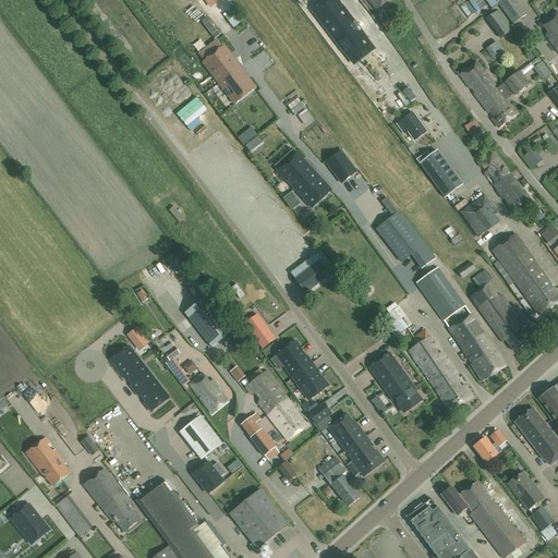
[(338,0),(327,0),(314,11),(344,52),(346,51),(354,64),(374,49),(361,32),(363,31),(355,21),(354,22),(338,0)]
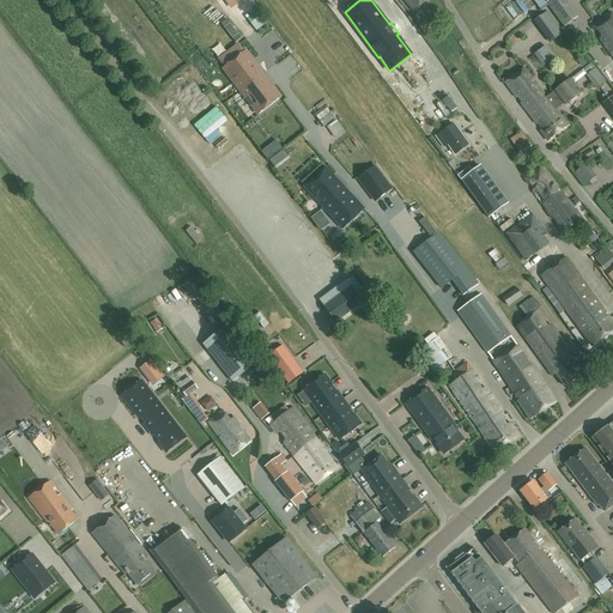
[(405,0),(414,11),(426,0),(405,0)]
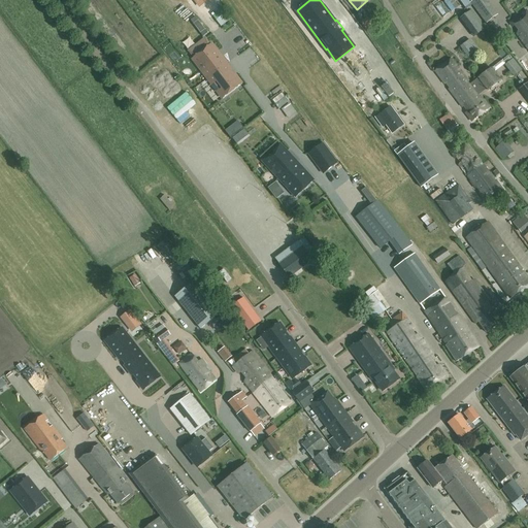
[(471,5),(467,0),(459,0),(466,9),(471,5)]
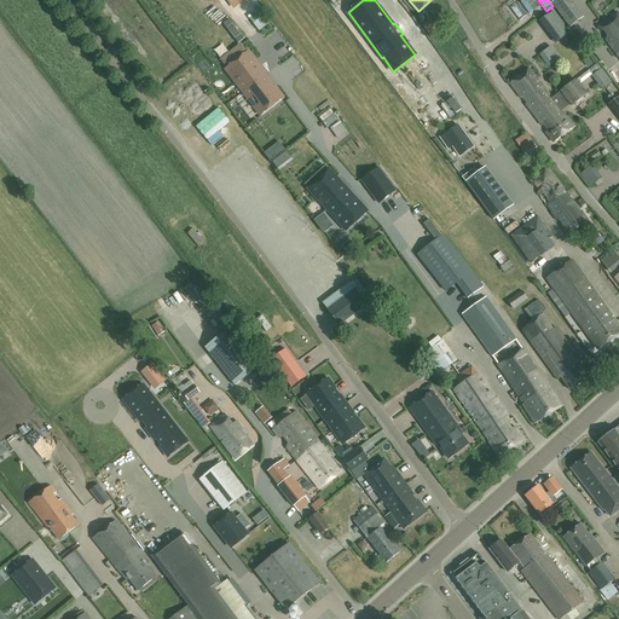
[(596,16),(613,5),(609,0),(596,0),(589,5),(596,16)]
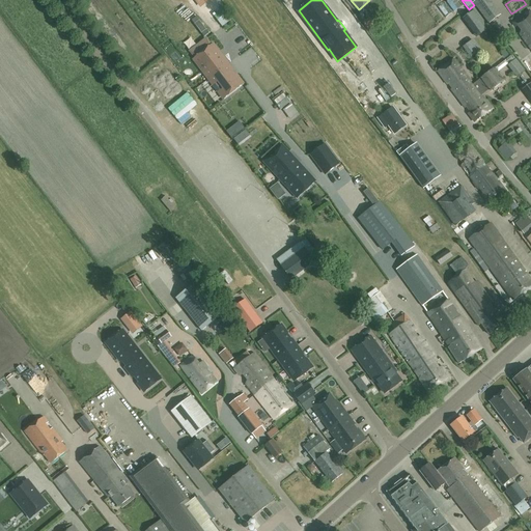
[(501,15),(495,6),(491,10),(482,16),(488,24),(497,18),(501,15)]
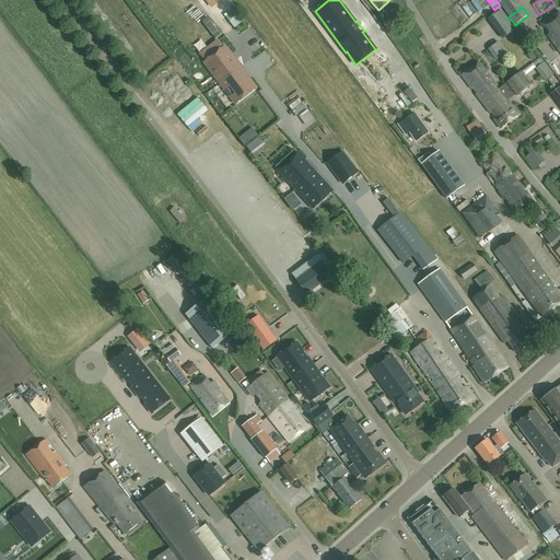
[(515,31),(500,10),(488,20),(502,39),(515,31)]
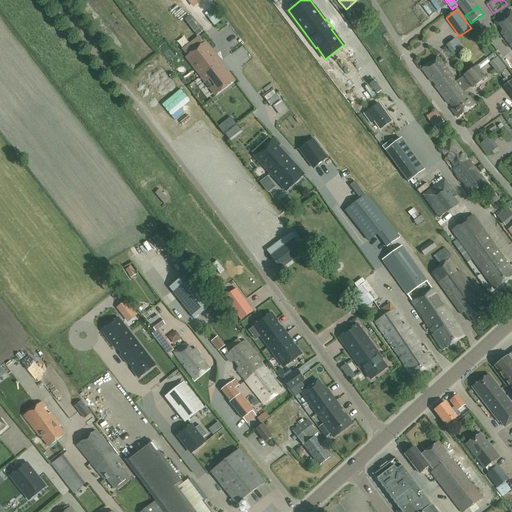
[(511,13),(510,11),(506,14),(507,15),(499,20),(499,19),(494,22),(497,26),(499,25),(503,30),(501,33),(503,36),(506,34),(509,38),(506,40),(511,47),(511,13)]
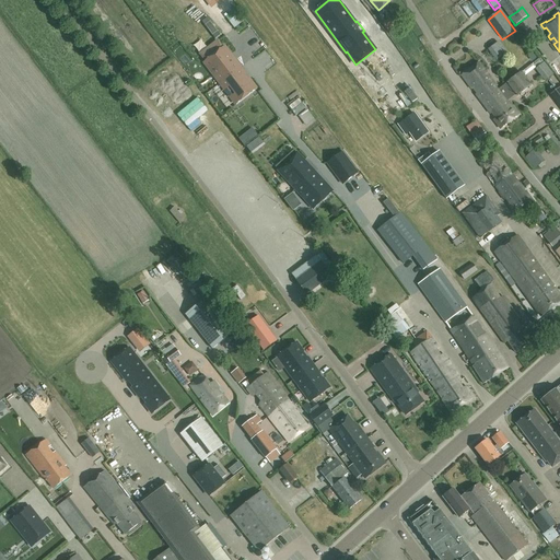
[(220,83),(241,68),(225,47),(223,48),(218,42),(200,54),(206,61),(203,62),(220,83)]
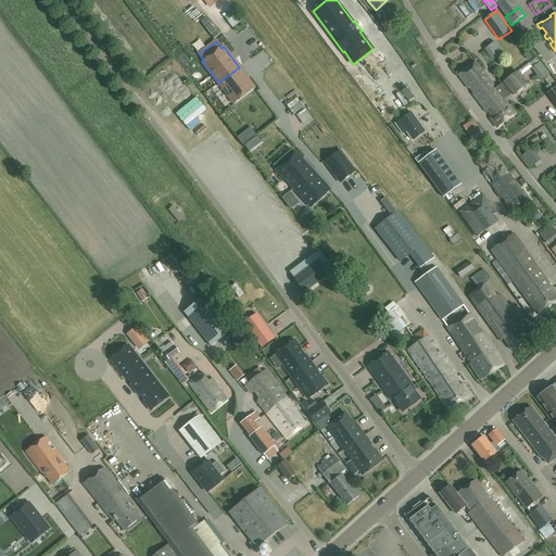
[(368,95),(387,84),(369,55),(351,67),(368,95)]
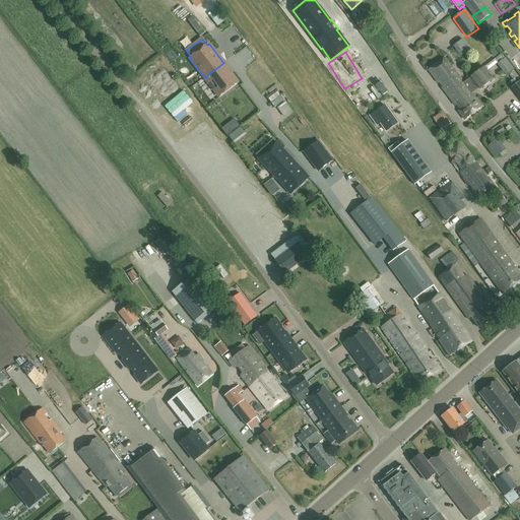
[(160,61),(156,63),(160,70),(165,68),(160,61)]
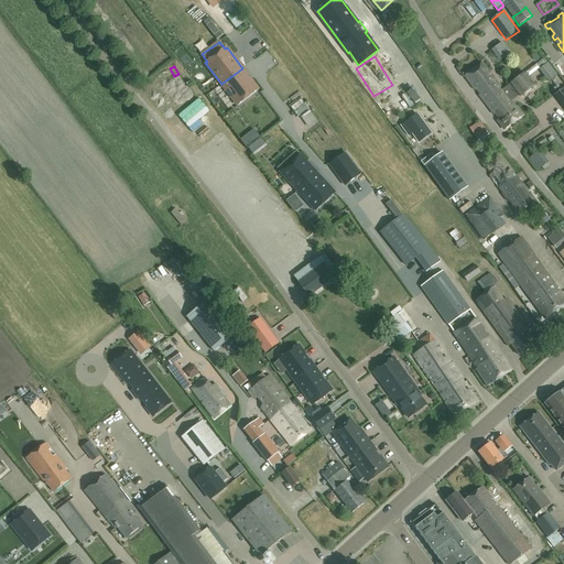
[(485,66),(467,78),(478,94),(483,93),(486,98),(484,101),(485,102),(500,91),(499,89),(496,91),(492,85),(497,82),(485,66)]
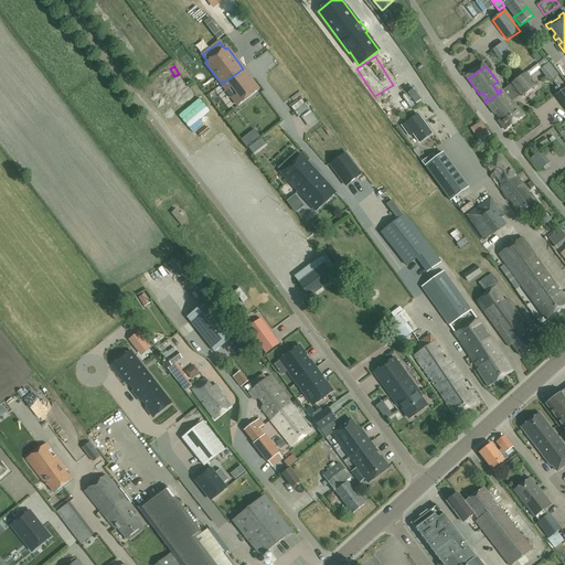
[(529,72),(534,80),(542,74),(536,66),(529,72)]
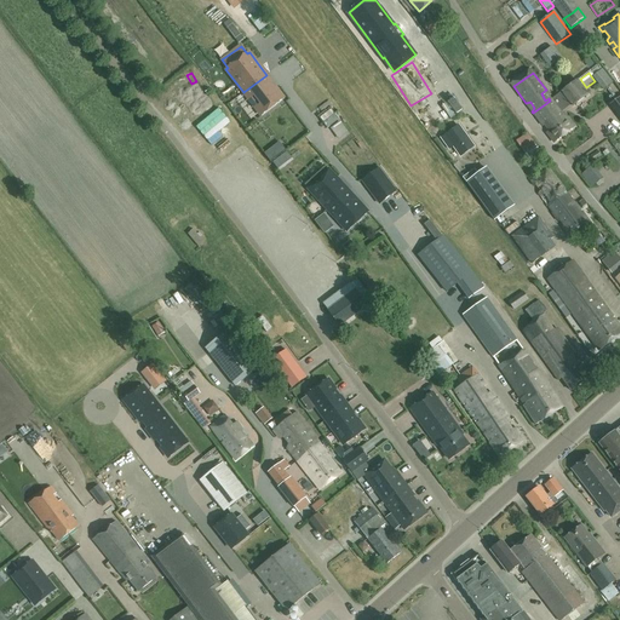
[(267,75),(244,92),(262,116),(285,98),(276,87),(274,89),(270,84),(273,82),(267,75)]
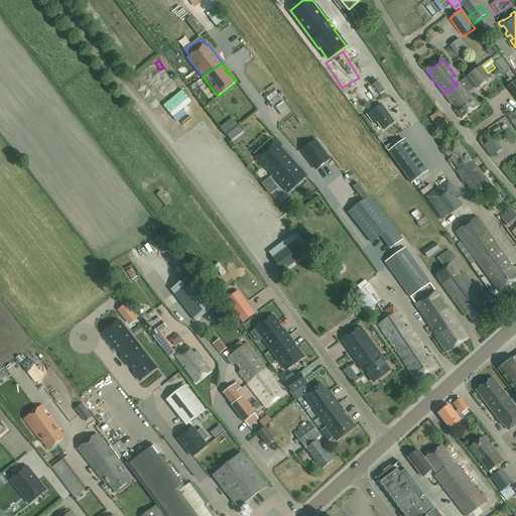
[(458,84),(443,94),(448,101),(448,102),(452,106),(453,105),(456,109),(454,112),(461,122),(478,109),(468,97),(467,96),(466,95),(475,88),(476,90),(490,79),(481,66),(467,77),(458,84)]
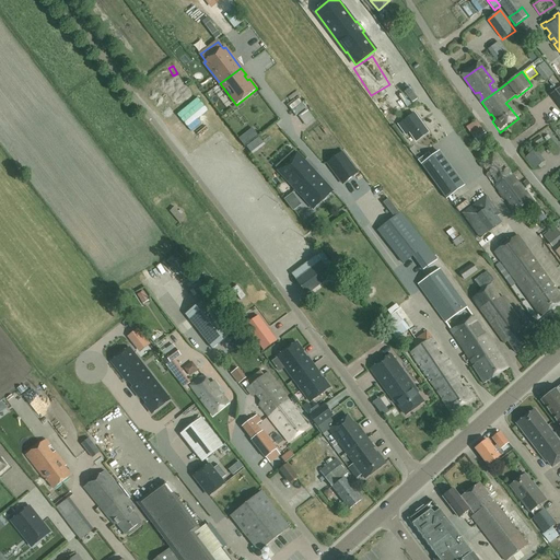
[(428,132),(415,114),(398,125),(406,135),(409,132),(416,141),(428,132)]
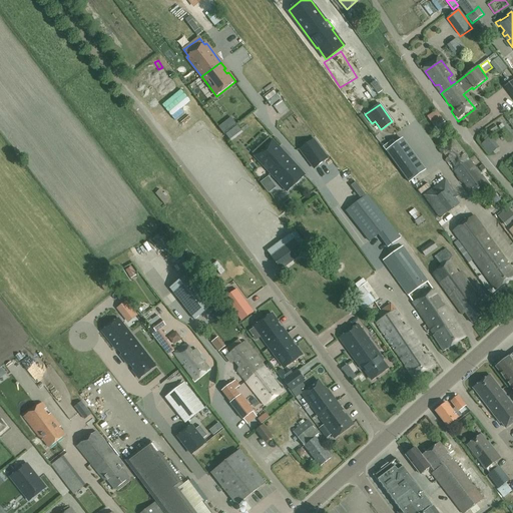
[(444,122),(436,111),(427,117),(434,129),(434,128),(440,136),(450,130),(444,122)]
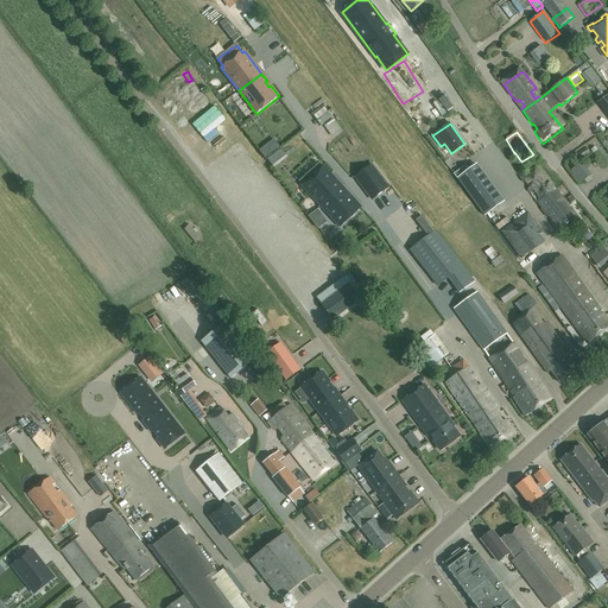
[(580,159),(590,153),(586,147),(576,154),(580,159)]
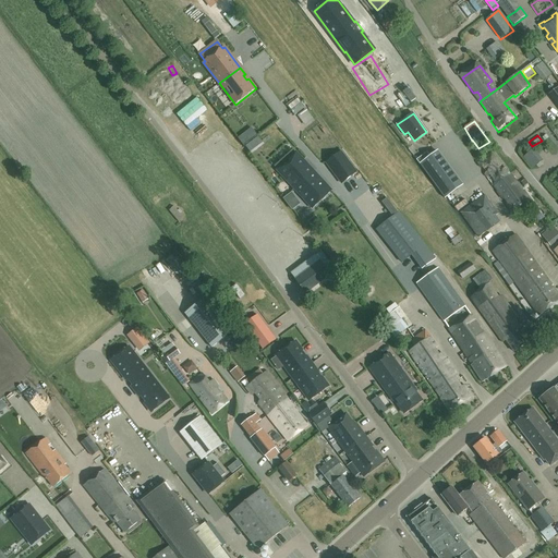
[(243,145),(247,142),(243,136),(239,140),(243,145)]
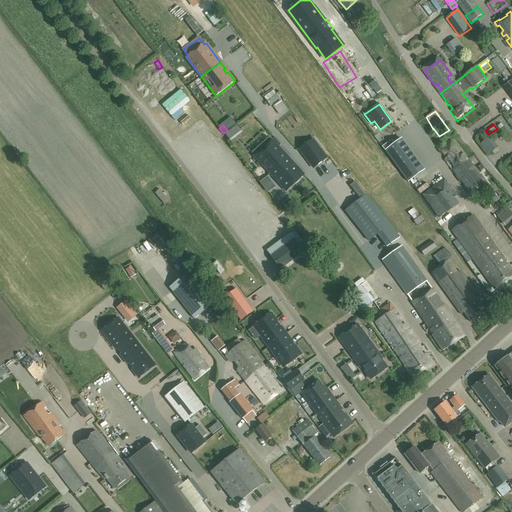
[(382,135),(377,139),(381,145),(386,140),(382,135)]
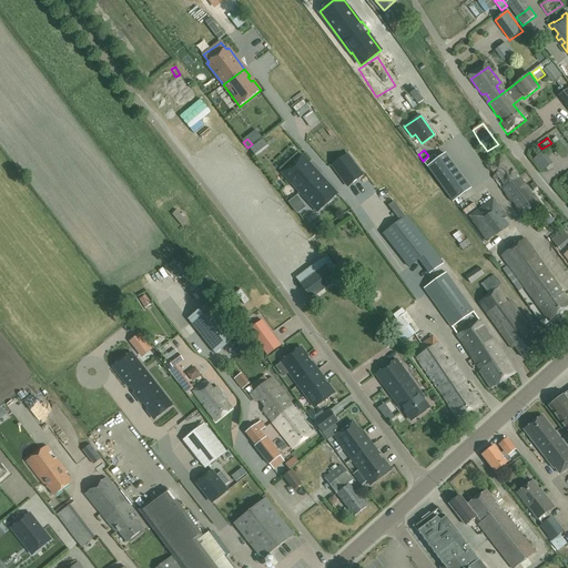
[(447,153),(429,165),(429,166),(454,200),(466,191),(472,186),(447,153)]
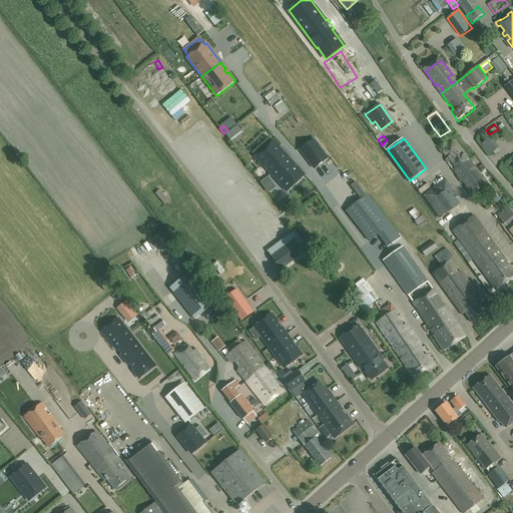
[(328,158),(313,139),(303,147),(318,166),(328,158)]
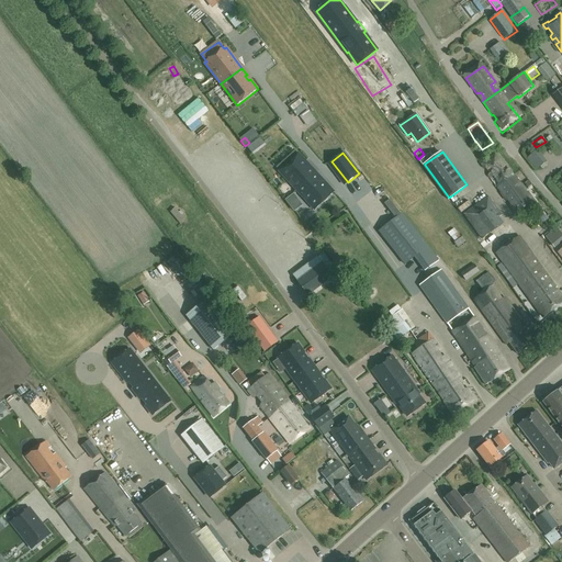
[(535,202),(495,153),(481,165),(484,169),(485,168),(486,170),(489,173),(487,176),(506,200),(507,199),(512,204),(510,205),(517,215),(535,202)]
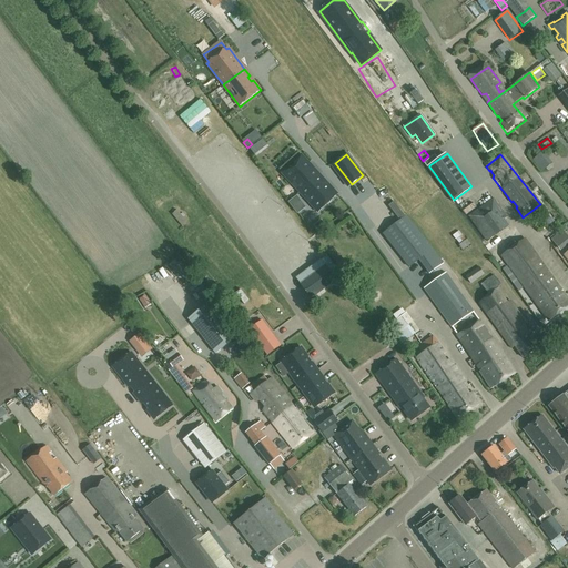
[(300,192),(318,175),(316,173),(315,170),(302,155),(282,173),(300,192)]
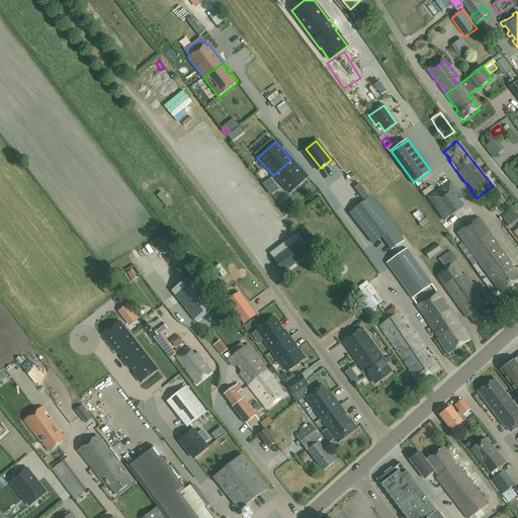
[(290,160),(273,175),(290,193),(308,177),(294,162),(292,163),(290,160)]
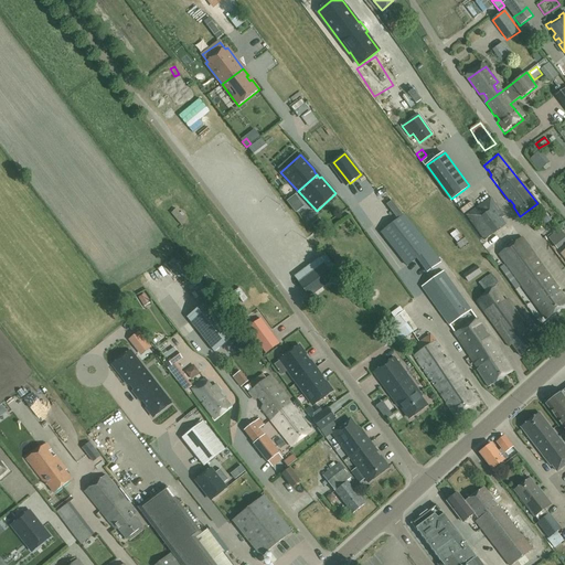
[(484,240),(505,224),(502,219),(504,216),(490,198),(467,215),(484,240)]
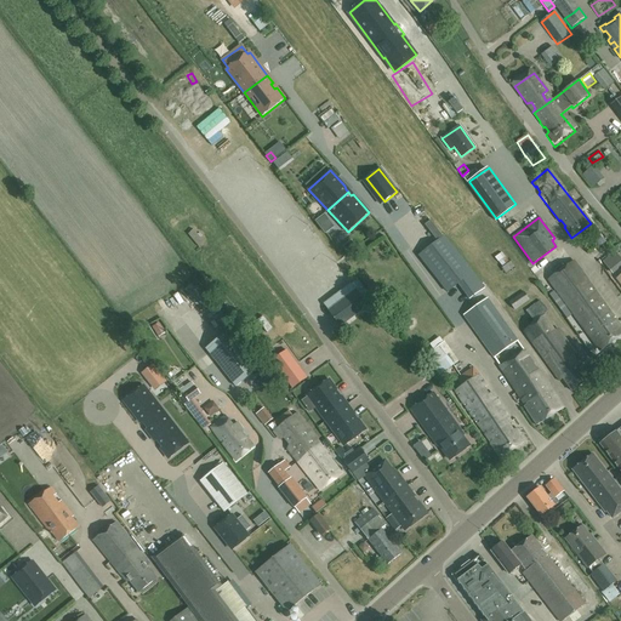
[(459,283),(469,298),(485,288),(444,235),(443,235),(443,237),(426,249),(419,255),(446,291),(459,283)]
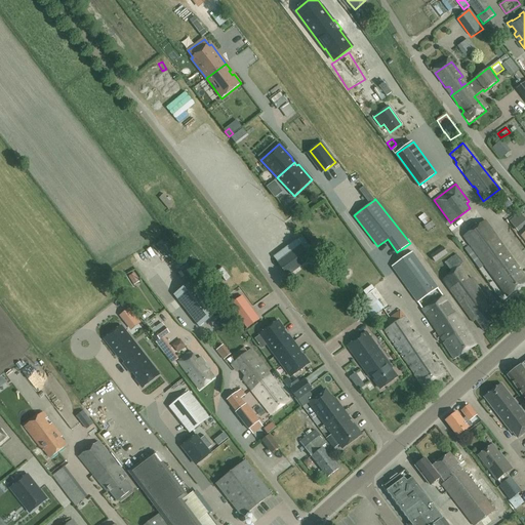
[(387,210),(396,205),(393,200),(384,204),(387,210)]
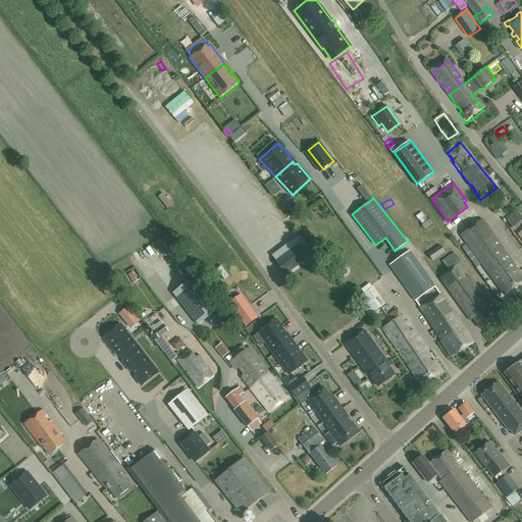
[(521,211),(510,221),(517,229),(521,224),(521,211)]
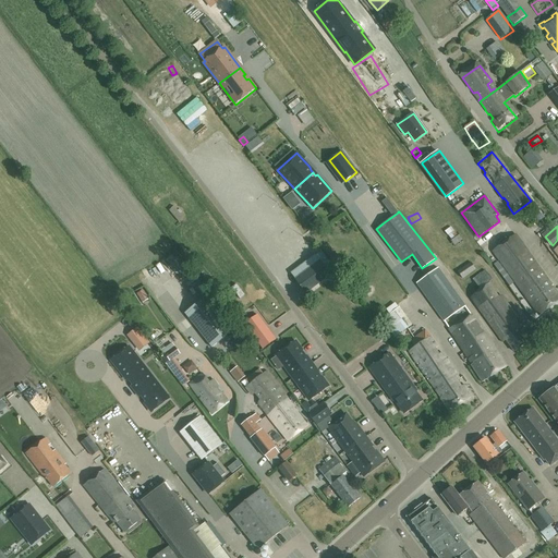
[(459,234),(451,227),(445,231),(451,240),(450,241),(455,246),(462,240),(459,234)]
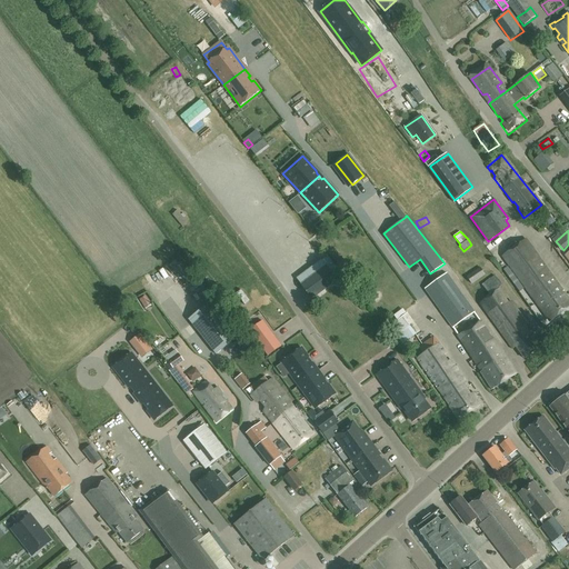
[(568,299),(526,240),(503,256),(550,321),(568,307),(568,299)]
